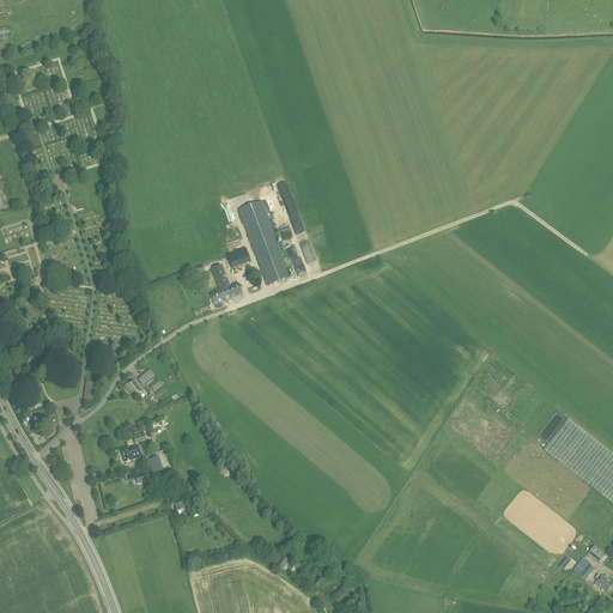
[(48,42),(59,40),(58,32),(46,36),(48,42)]
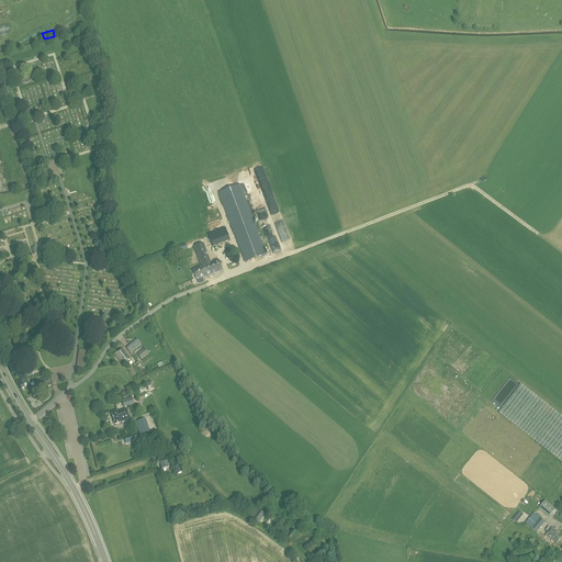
[(27,38),(7,42),(8,51),(21,47),(21,46),(29,44),(27,38)]
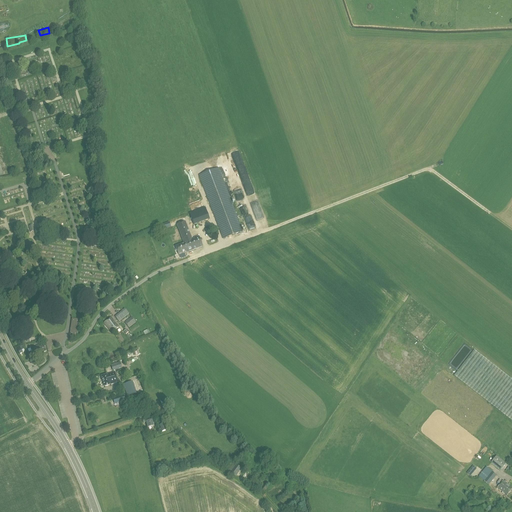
[(223,239),(243,232),(225,185),(219,169),(199,176),(205,192),(223,239)]
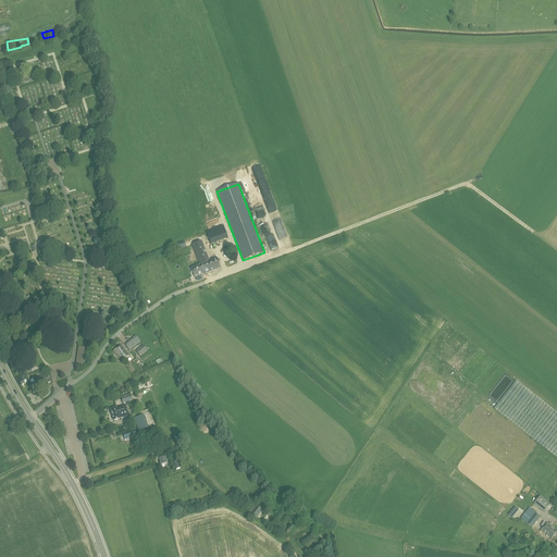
[(227,238),(222,225),(206,232),(211,245),(227,238)]
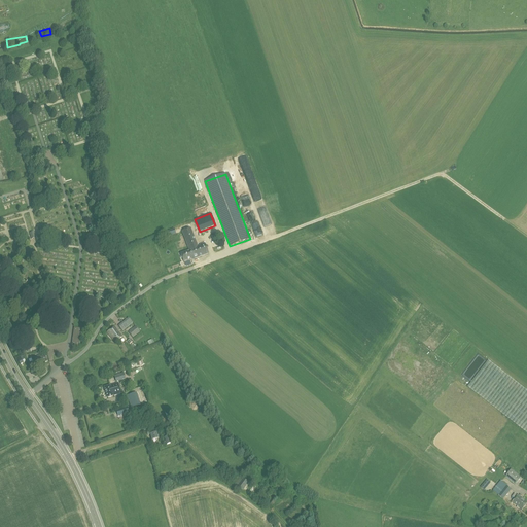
[(183,262),(190,259),(191,260),(209,254),(205,243),(198,246),(190,229),(181,232),(189,250),(180,254),(183,262)]
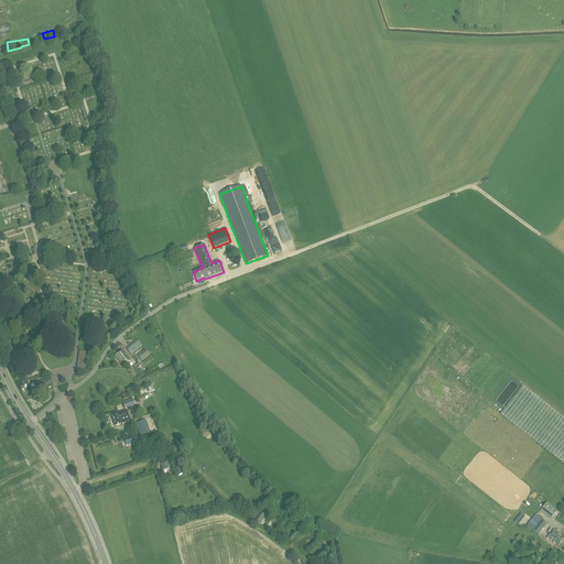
[(131,355),(137,350),(133,346),(128,350),(131,355)]
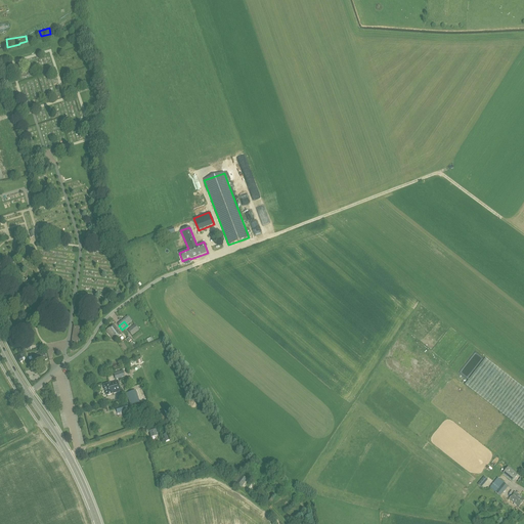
[(122,335),(114,324),(106,331),(114,341),(122,335)]
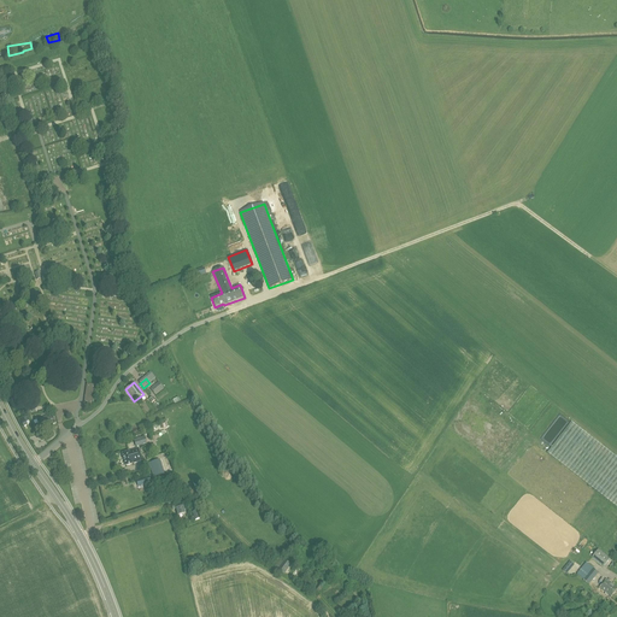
[(150,389),(154,395),(164,388),(158,382),(150,389)]
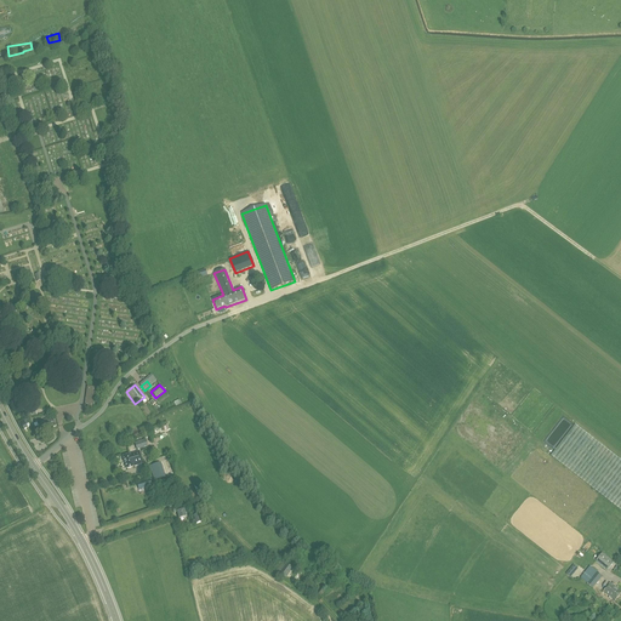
[(38,422),(39,427),(38,428),(39,432),(43,431),(43,432),(52,428),(56,427),(55,422),(52,423),(51,417),(38,422)]
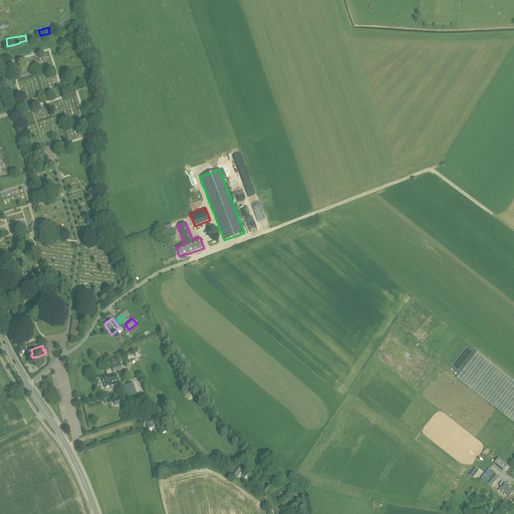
[(456,377),(513,423),(513,380),(476,351),(456,377)]
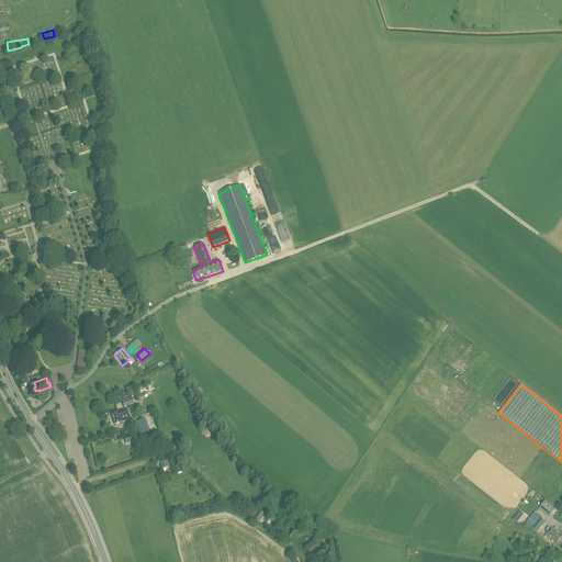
[(111,413),(114,425),(128,419),(125,408),(111,413)]
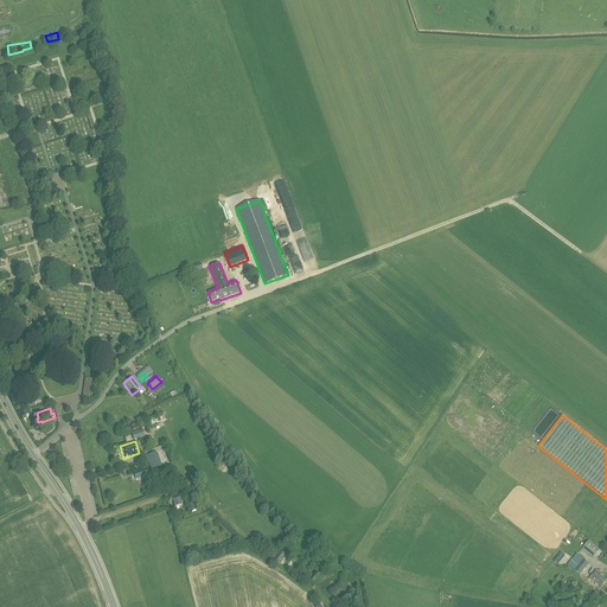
[(170,498),(170,502),(173,500),(174,508),(181,505),(180,498),(176,499),(176,497),(170,498)]
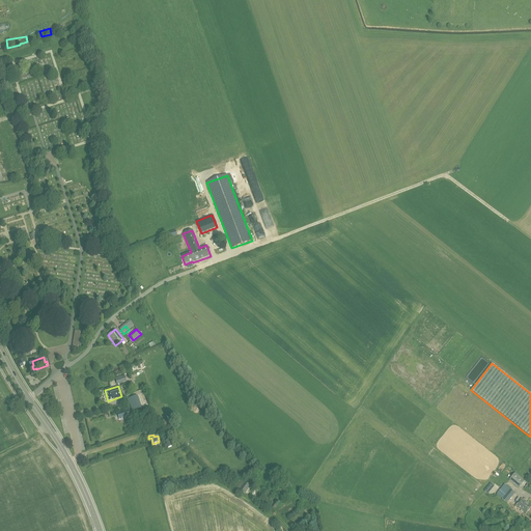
[(509,480),(520,488),(525,481),(514,473),(509,480)]
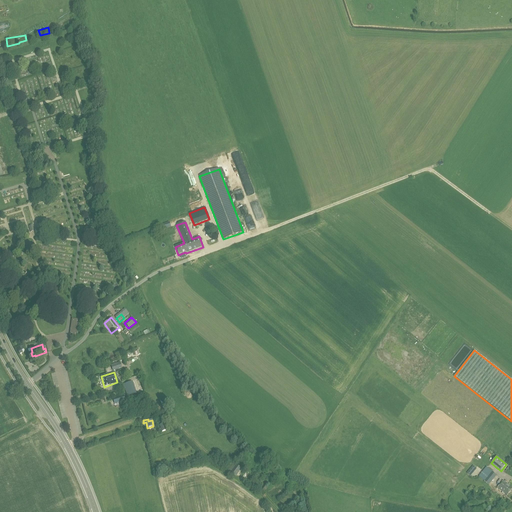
[(228,471),(235,477),(241,469),(233,463),(228,471)]
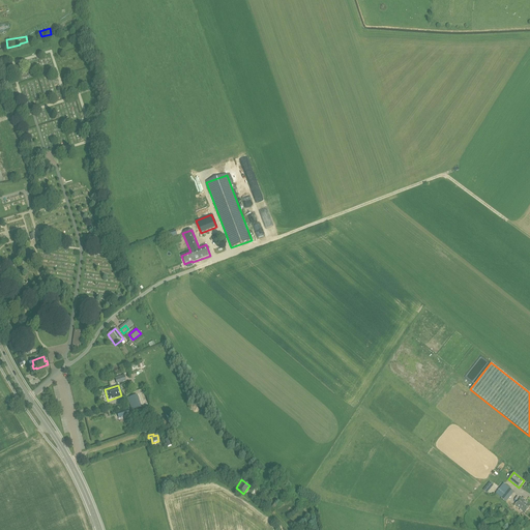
[(496,494),(506,502),(513,492),(504,484),(496,494)]
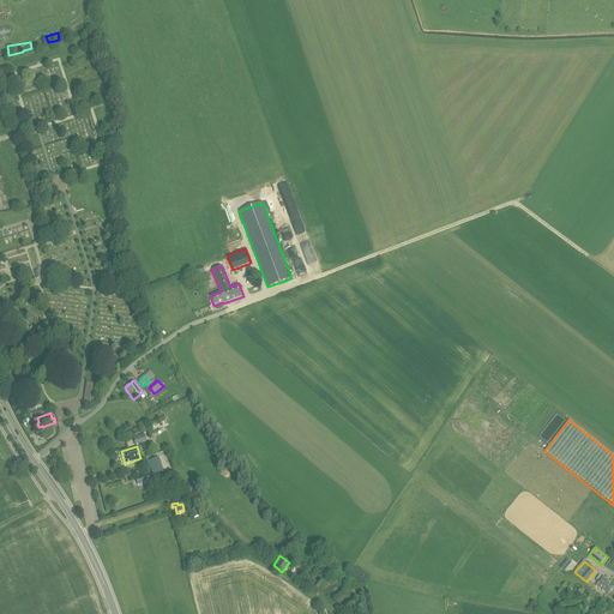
[(597,585),(608,595),(613,587),(613,585),(603,577),(597,585)]
